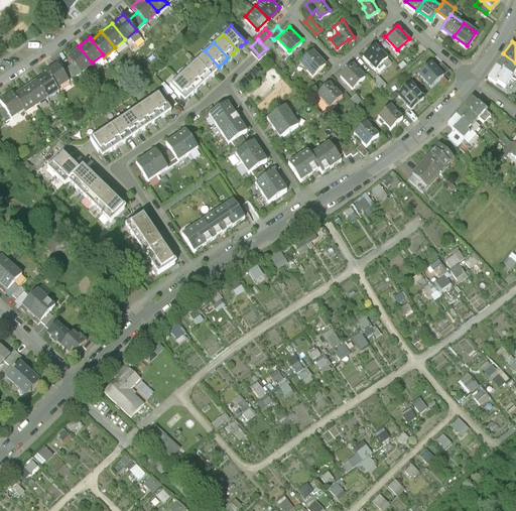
[(376,42),(364,54),(376,67),(388,55),(376,42)]
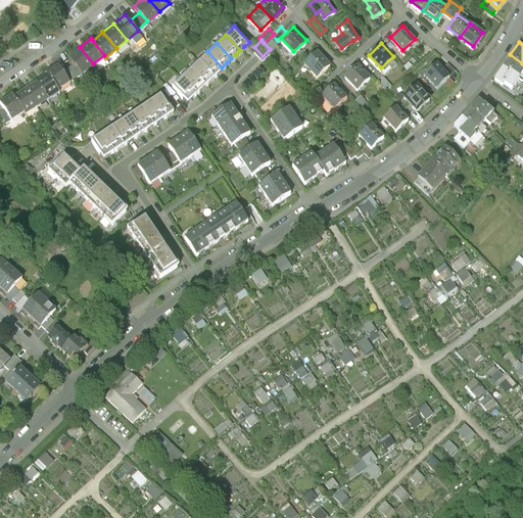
[(82,73),(93,63),(80,47),(68,56),(74,62),(82,72),(82,73)]
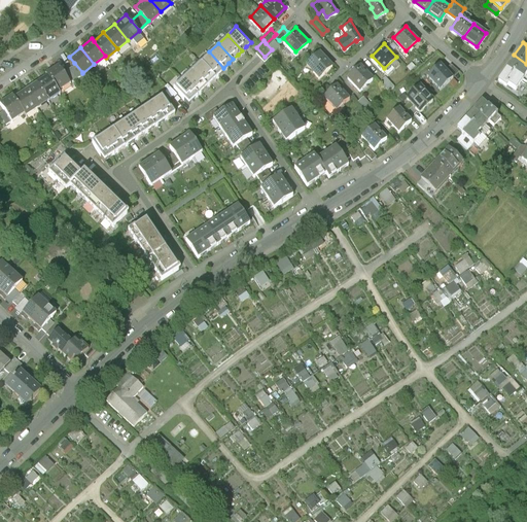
[(335,63),(320,47),(306,61),(320,76),(335,63)]
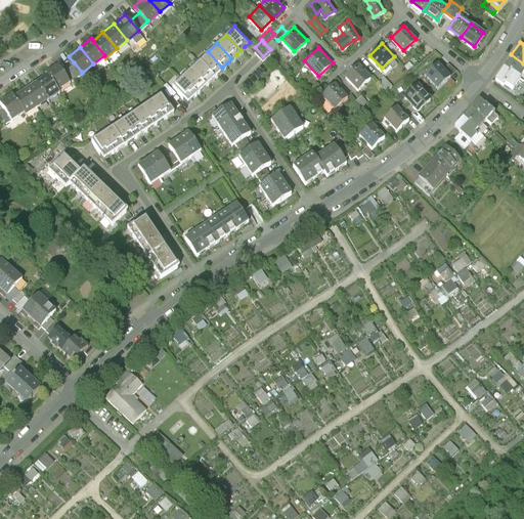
[(218,72),(222,68),(208,51),(199,59),(214,76),(218,72)]
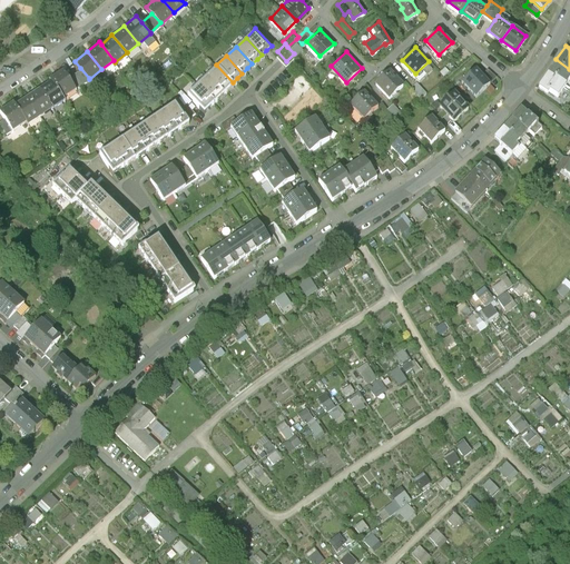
[(569,69),(556,59),(548,70),(566,82),(569,76),(569,69)]
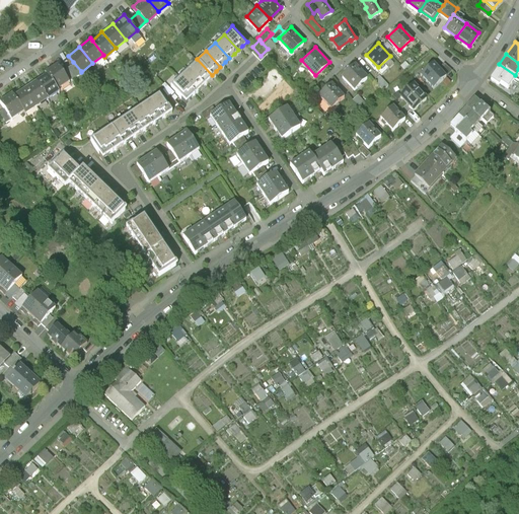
[(208,79),(212,75),(197,59),(188,67),(203,83),(208,79)]
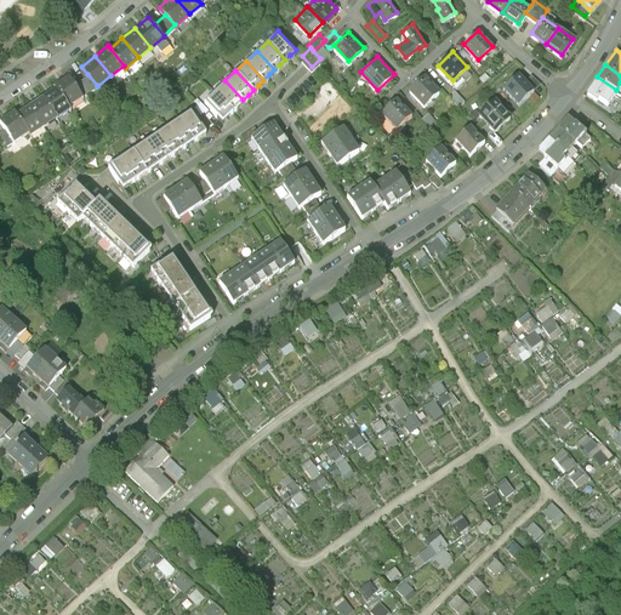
[(519,73),(505,85),(519,101),(534,87),(519,73)]
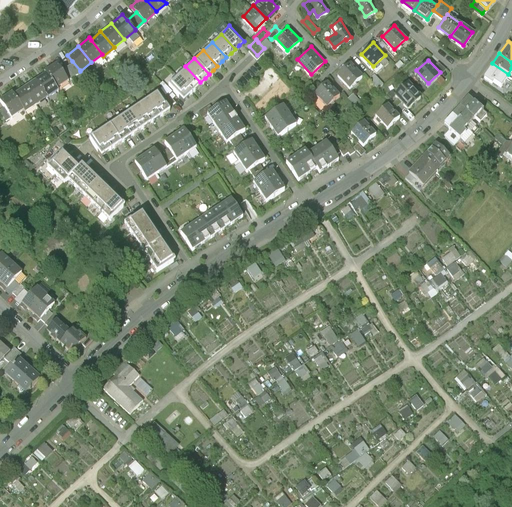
[(61,67),(57,61),(44,69),(46,72),(56,87),(68,78),(61,67)]
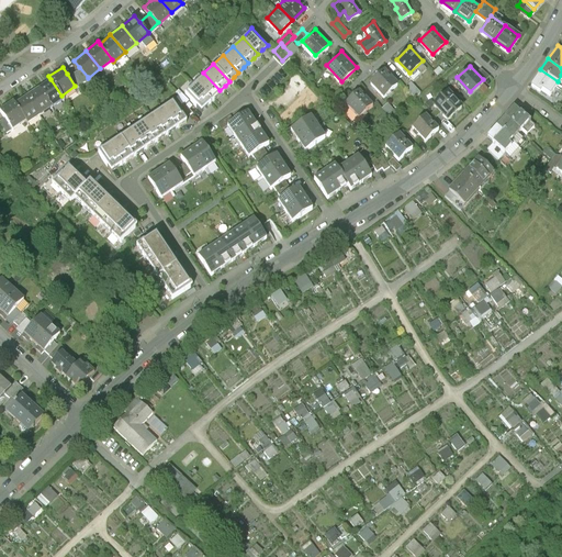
[(79,67),(67,74),(75,86),(88,77),(79,67)]
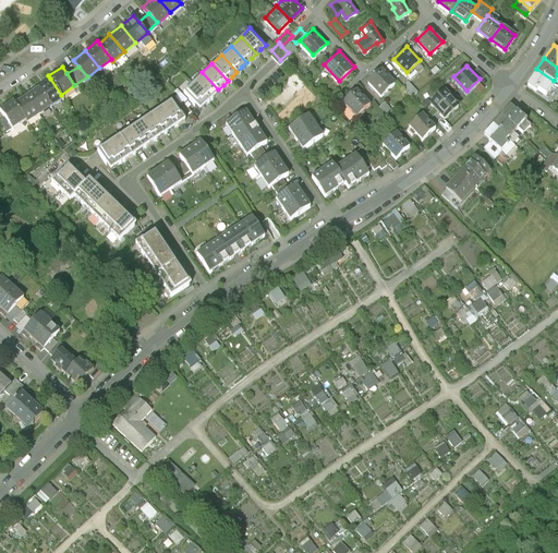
[(395,80),(384,68),(370,80),(381,93),(395,80)]
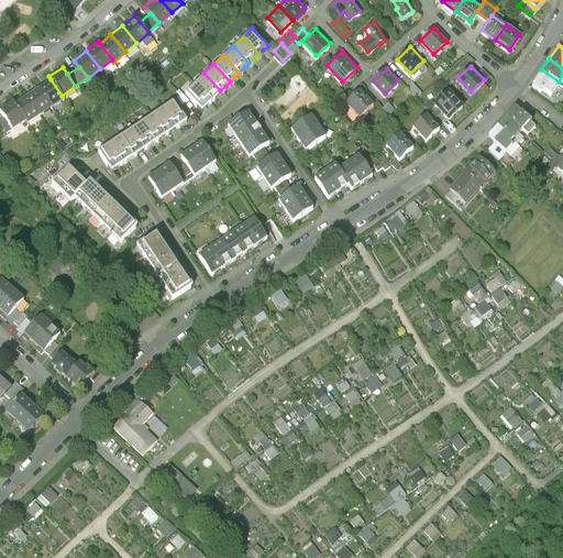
[(541,69),(532,83),(550,95),(559,81),(541,69)]
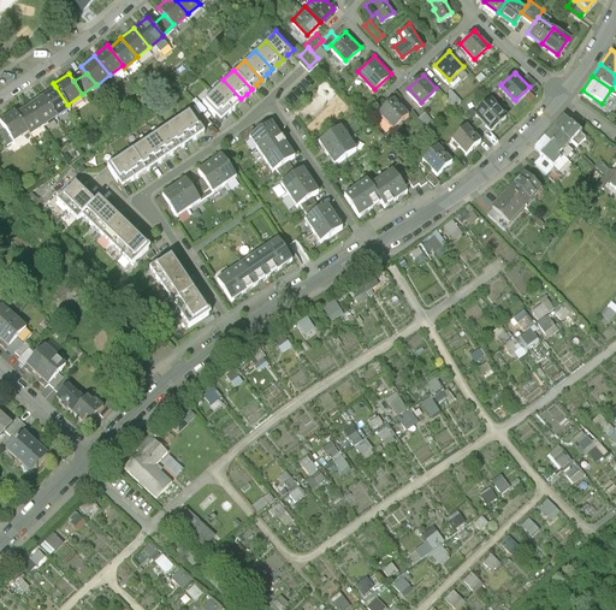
[(236,104),(241,99),(223,80),(212,90),(230,108),(236,104)]
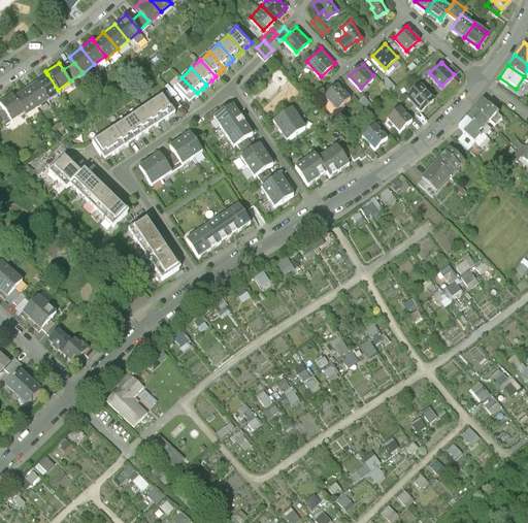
[(395,83),(386,73),(381,78),(390,88),(395,83)]
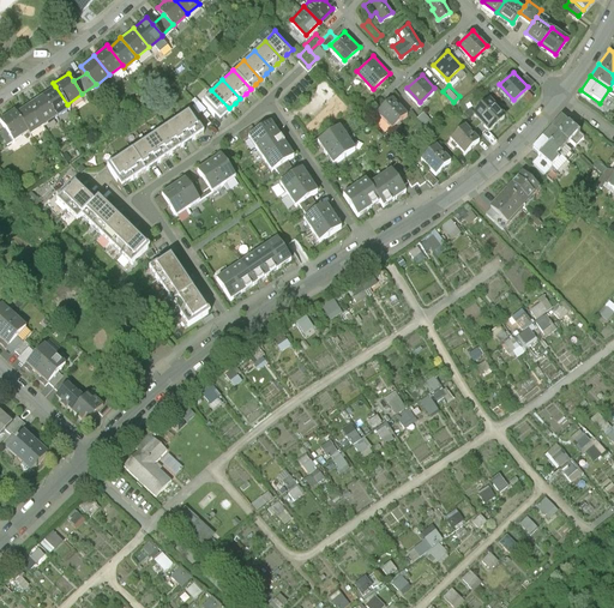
[(55,86),(42,95),(55,115),(68,107),(67,104),(55,86)]
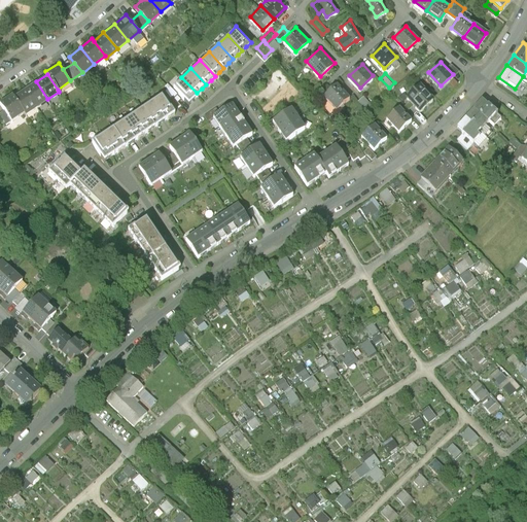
[(192,97),(197,93),(181,77),(173,85),(187,101),(192,97)]
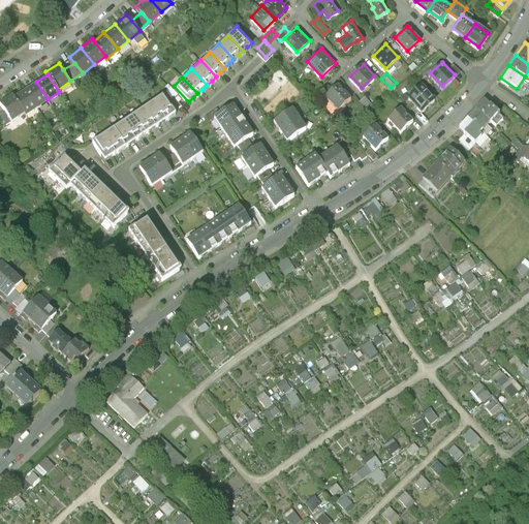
[(331,84),(327,79),(316,88),(320,92),(331,84)]
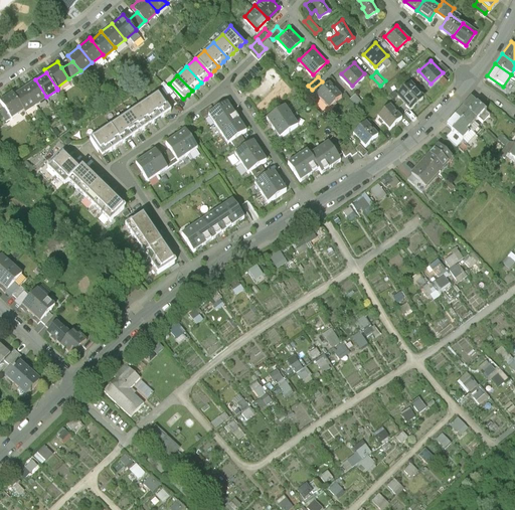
[(35,104),(46,97),(35,79),(24,87),(35,104)]
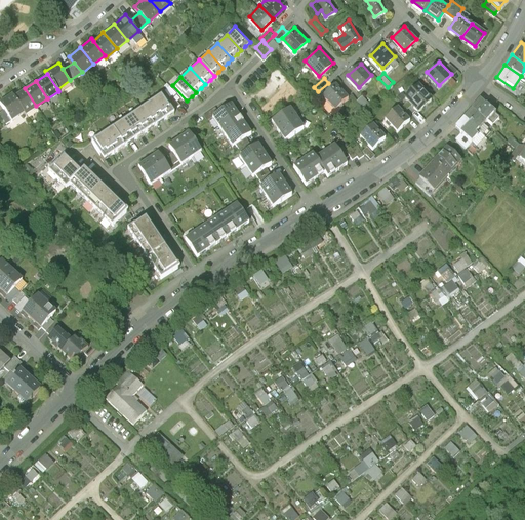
[(346,94),(334,81),(322,92),(333,105),(346,94)]
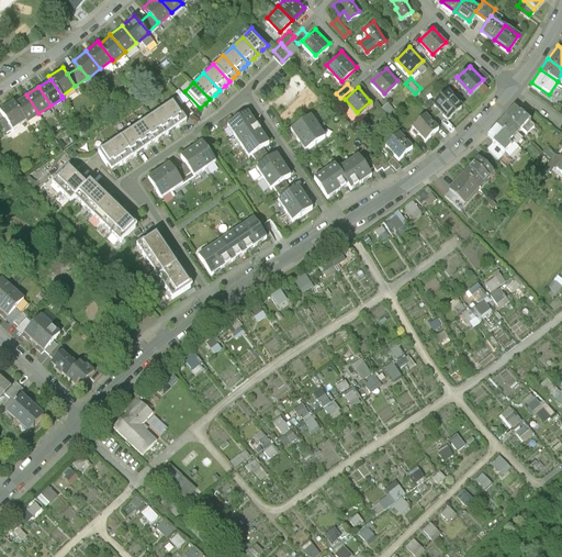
[(462,103),(448,88),(434,101),(437,104),(441,110),(448,117),(462,103)]
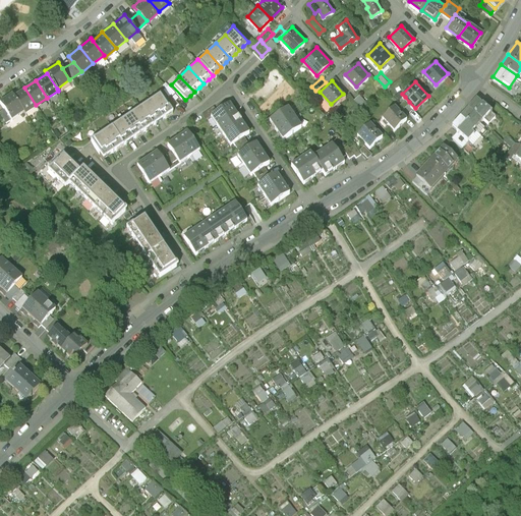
[(24,112),(36,105),(24,88),(13,95),(23,110),(24,112)]
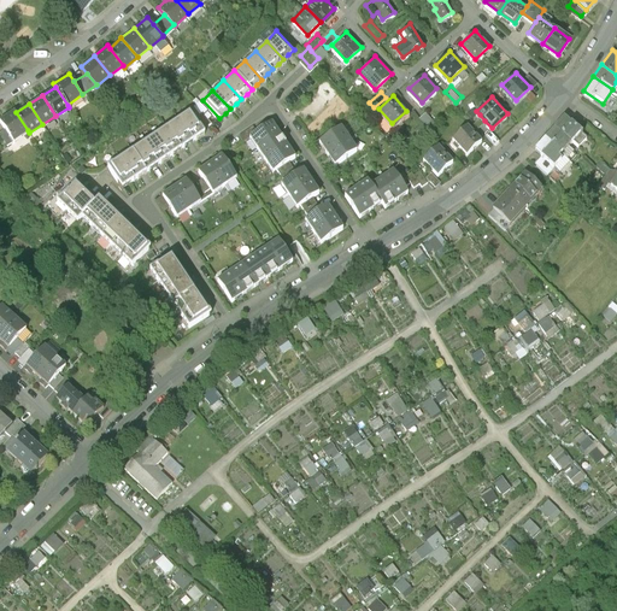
[(199,131),(205,128),(189,106),(177,113),(193,135),(199,131)]
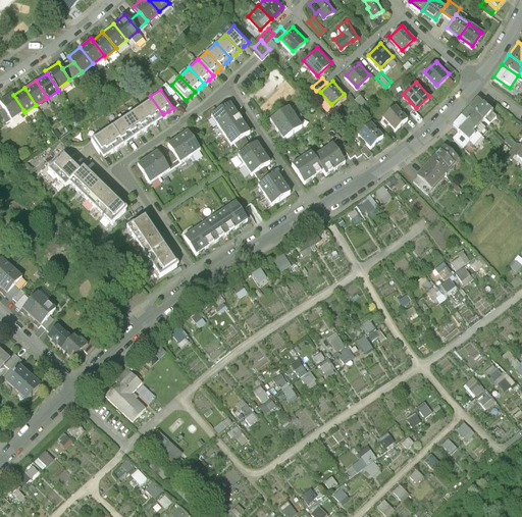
[(10,118),(23,110),(13,95),(11,92),(0,99),(0,102),(3,107),(9,117),(10,118)]
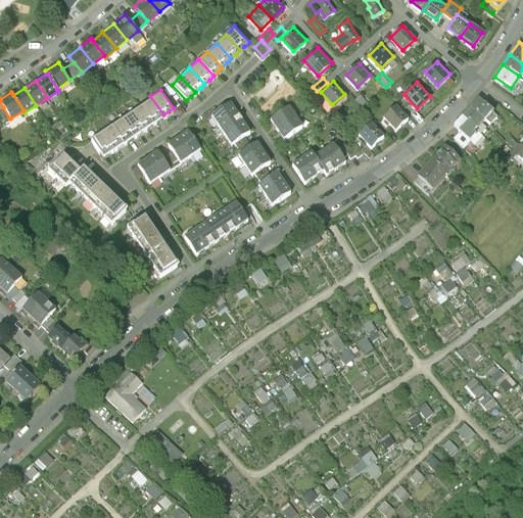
[(369,102),(361,92),(355,97),(364,107),(369,102)]
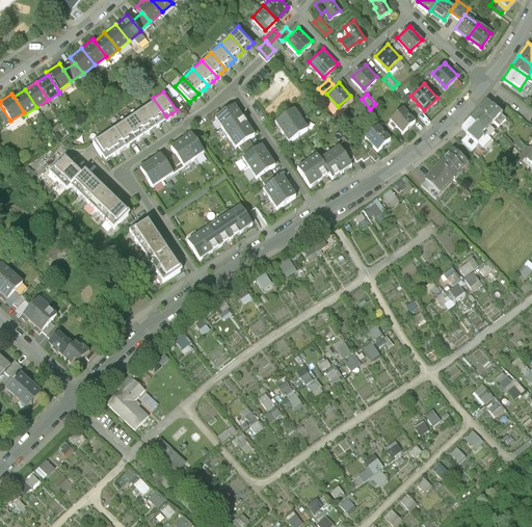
[(161,121),(166,116),(153,98),(143,105),(156,124),(161,121)]
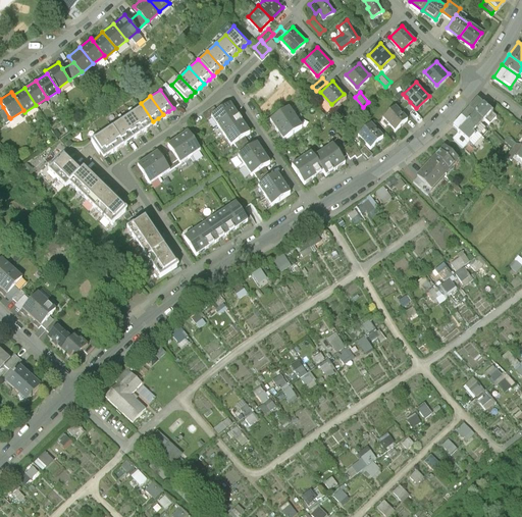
[(406,97),(401,102),(405,107),(410,102),(406,97)]
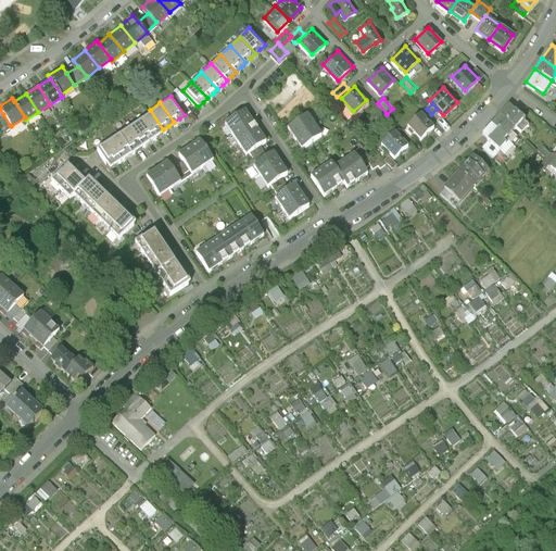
[(508,103),(500,112),(515,126),(523,116),(508,103)]
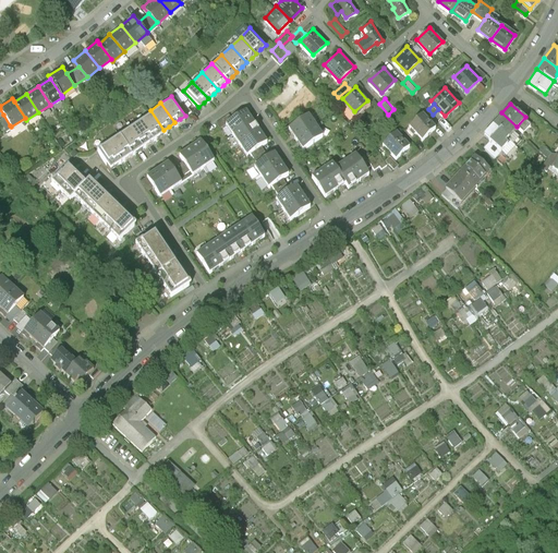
[(227,119),(233,130),(254,117),(252,113),(247,106),(227,119)]
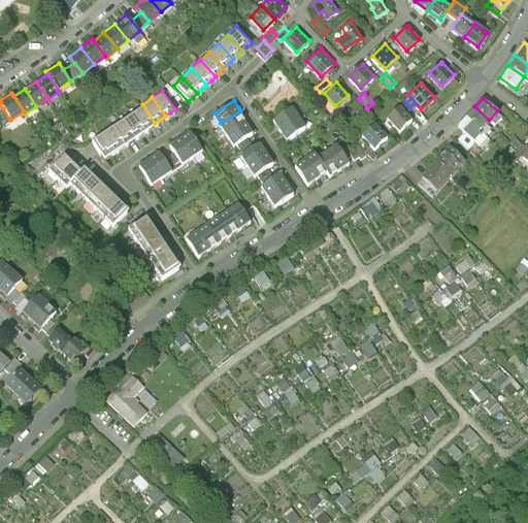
[(150,127),(155,123),(142,104),(132,110),(144,130),(150,127)]
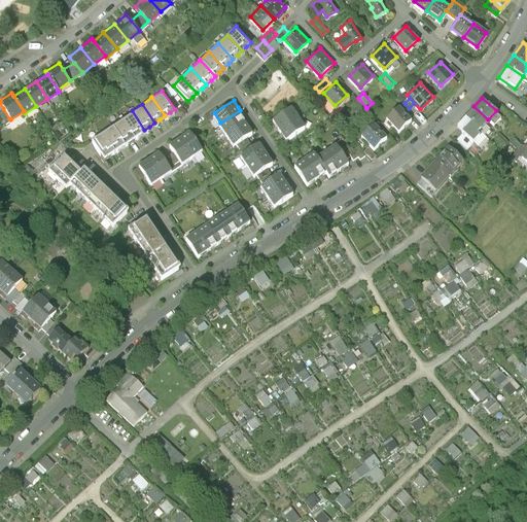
[(270,118),(276,129),(297,115),(291,105),(270,118)]
